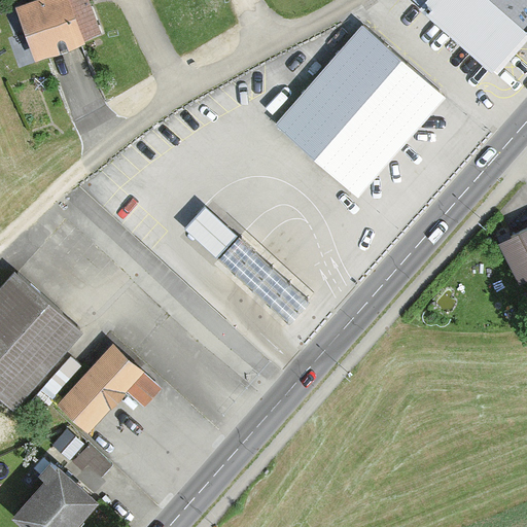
[(39,0),(21,7),(41,62),(106,37),(92,0),(39,0)]
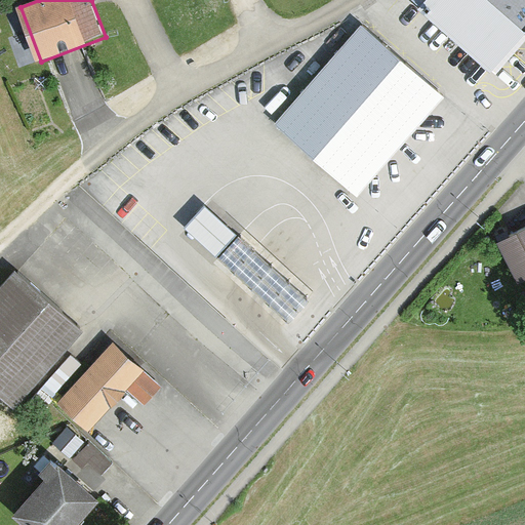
[(524,0),(410,0),(495,75),(524,40),(524,0)]
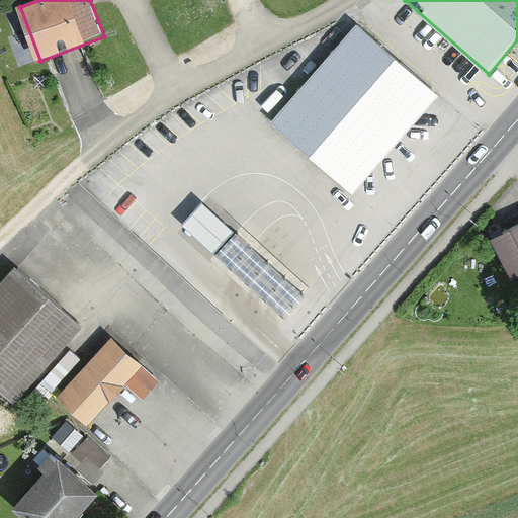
[(436,93),(355,23),(271,120),(351,190),(436,93)]
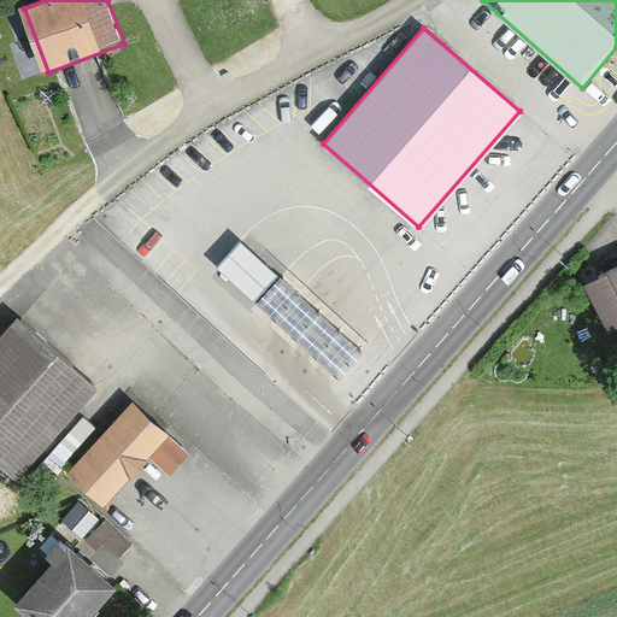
[(616,272),(587,289),(611,335),(616,331),(616,272)]
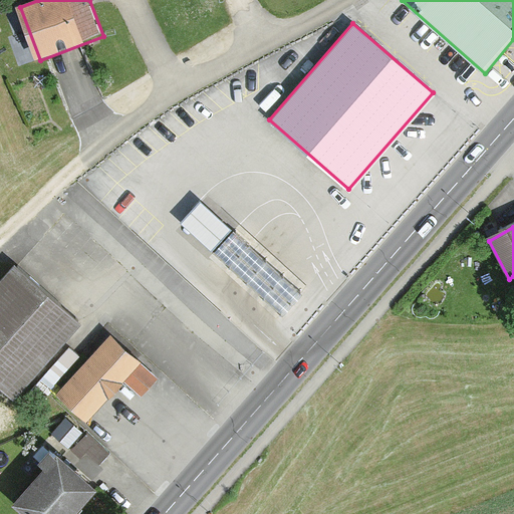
[(83,326),(19,267),(0,286),(0,386),(15,400),(83,326)]
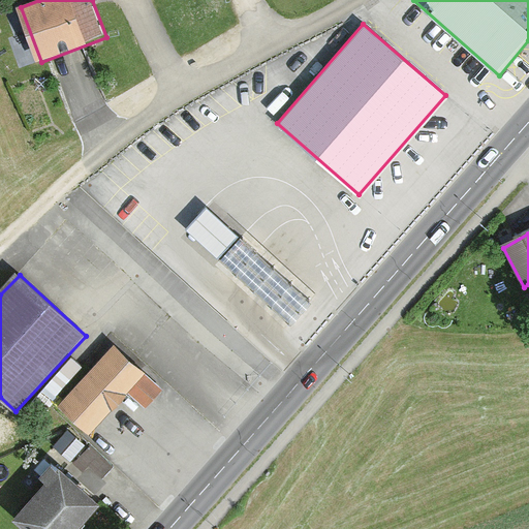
[(120,347),(63,409),(94,437),(132,395),(149,409),(166,390),(120,347)]
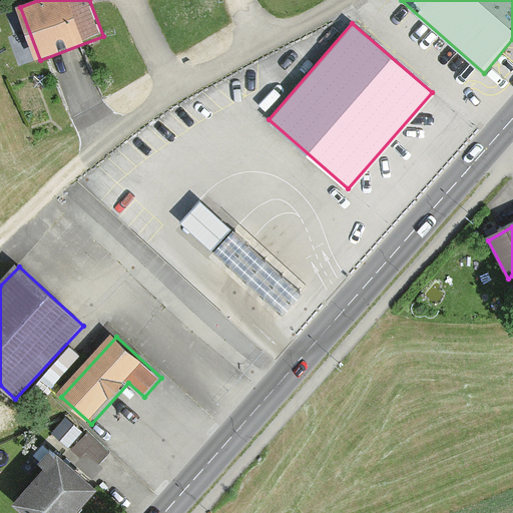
[(22,503),(32,512),(80,512),(102,490),(56,448),(43,462),(52,471),(22,503)]
